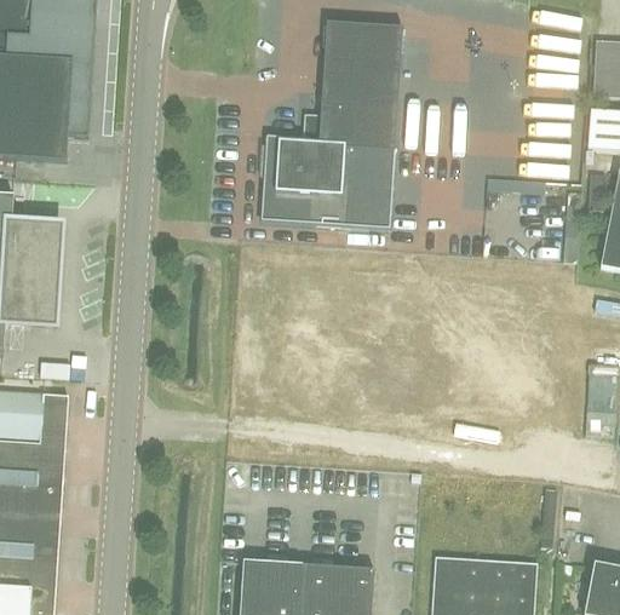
[(0,0),(0,156),(65,161),(68,137),(89,138),(97,0),(0,0)]
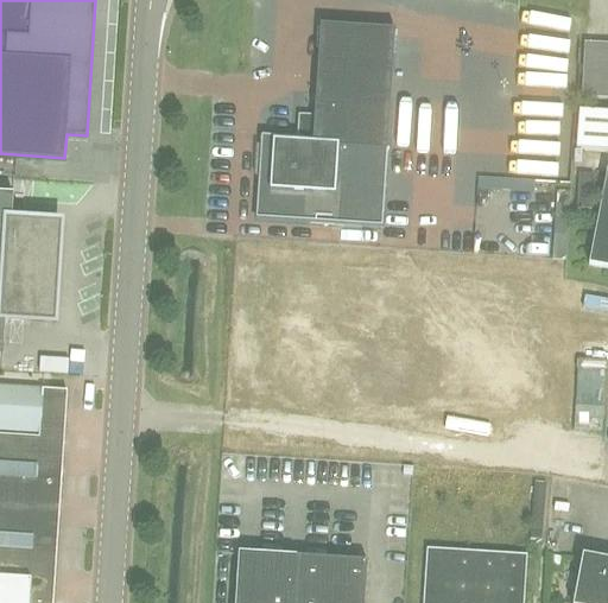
[(381,224),(386,147),(394,27),(321,23),(315,116),(303,116),(302,140),(266,138),(261,211),(310,215),(309,220),(381,224)]
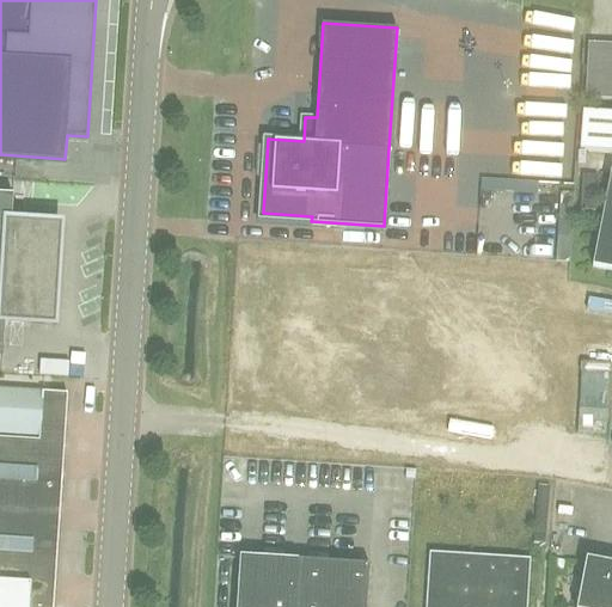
[(497,54),(536,55),(532,132),(576,134),(576,127),(561,127),(565,31),(499,28),(497,54)]
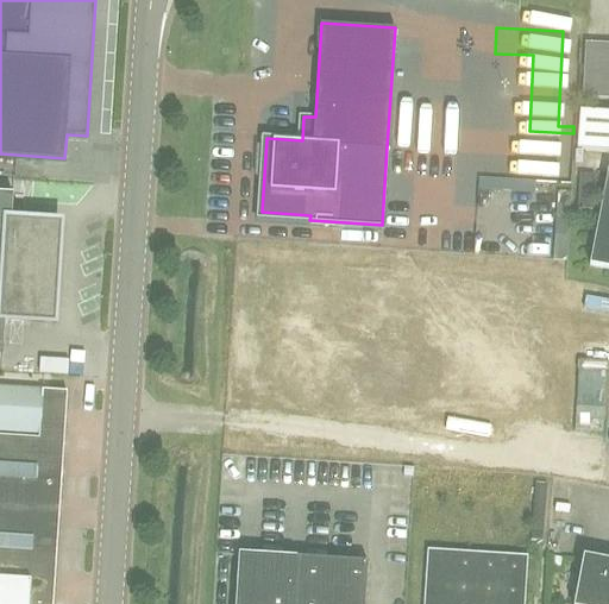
[(608,95),(608,41),(585,39),(583,94),(608,95)]
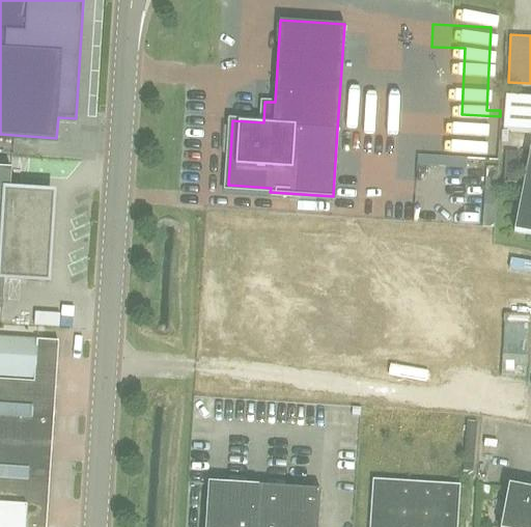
[(402,176),(406,133),(431,134),(432,113),(407,111),(408,88),(373,87),(370,142),(371,142),(367,212),(390,213),(391,196),(418,198),(419,177),(402,176)]
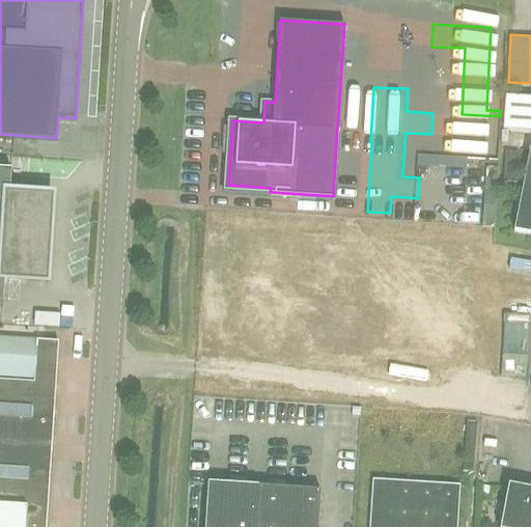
[(530,230),(530,145),(515,227),(530,230)]
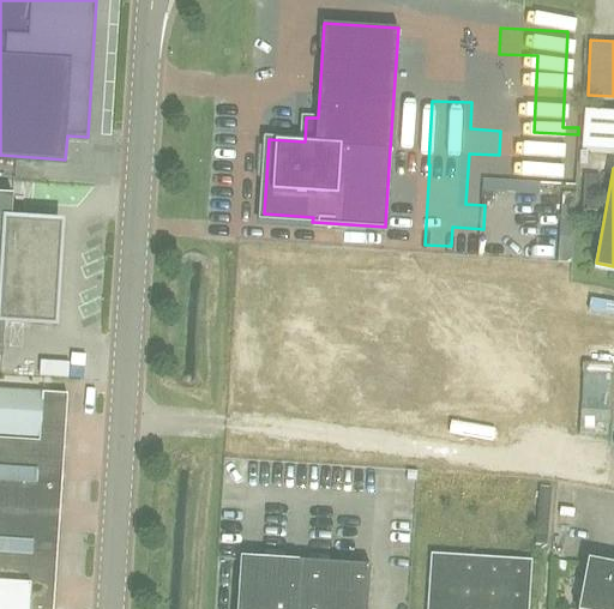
[(534,187),(533,173),(506,175),(507,190),(534,187)]
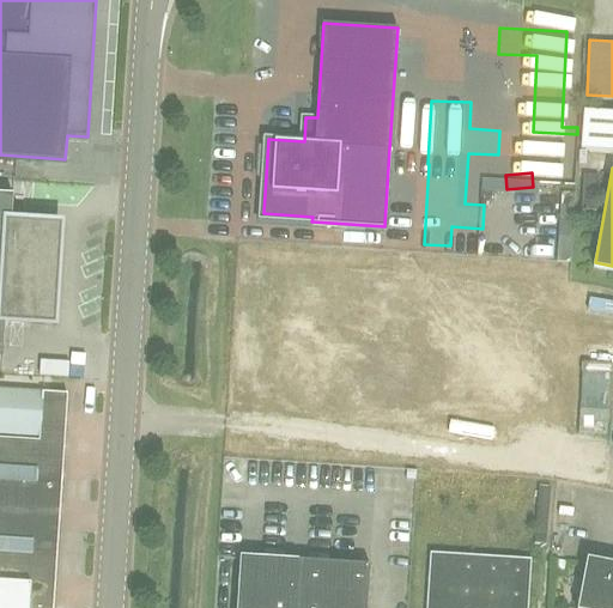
[(53,320),(54,302),(50,302),(54,242),(58,242),(59,224),(12,222),(13,193),(0,192),(0,344),(7,345),(10,317),(53,320)]
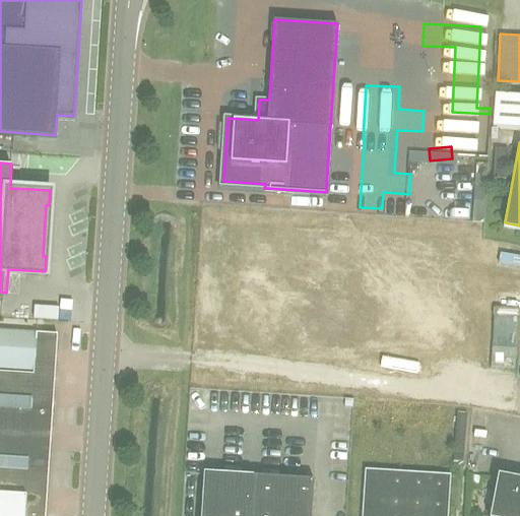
[(0,515),(44,515),(56,332),(0,328),(0,515)]
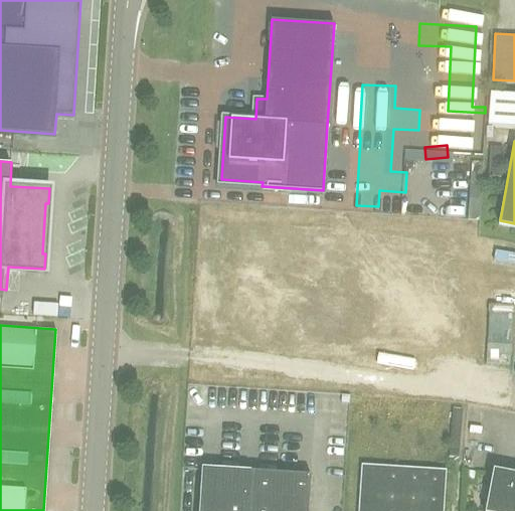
[(444,510),(447,467),(361,462),(357,510),(444,510)]
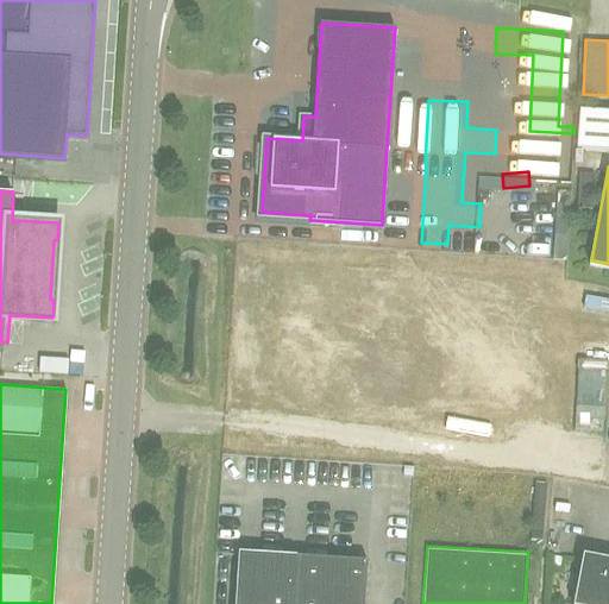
[(363,603),(366,559),(238,551),(234,603),(363,603)]
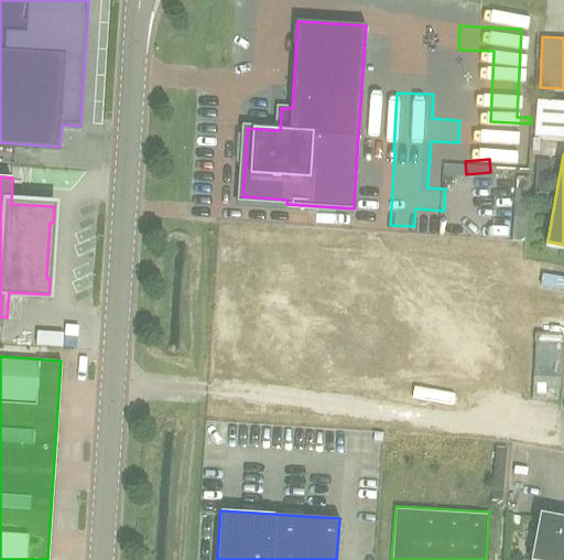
[(563,559),(563,516),(541,512),(531,559),(563,559)]
